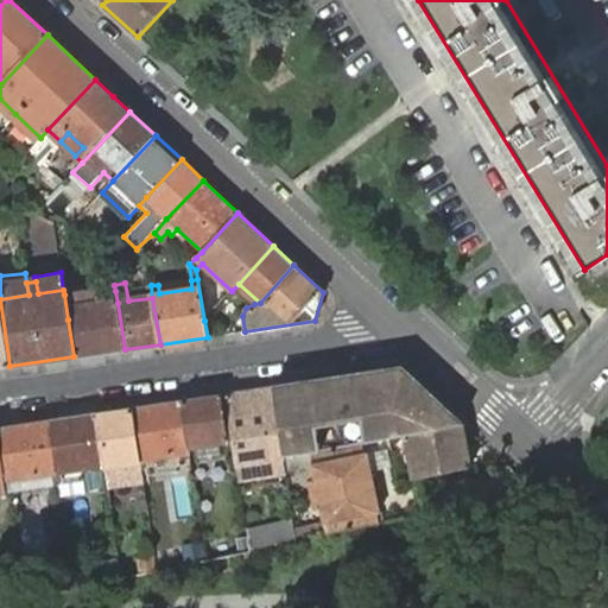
[(114,285),(64,295),(68,320),(103,315),(100,293),(115,291),(114,285)]
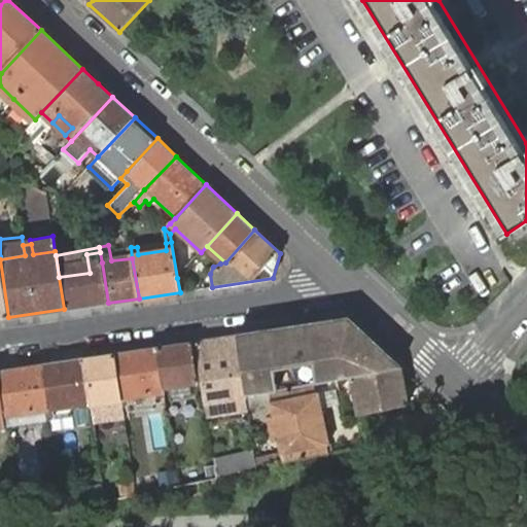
[(64,309),(108,303),(102,262),(100,252),(86,254),(90,273),(59,277),(64,309)]
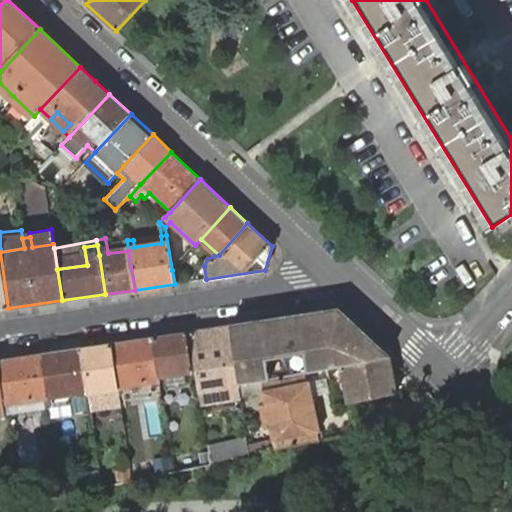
[(0,309),(8,308),(0,252),(0,249),(0,309)]
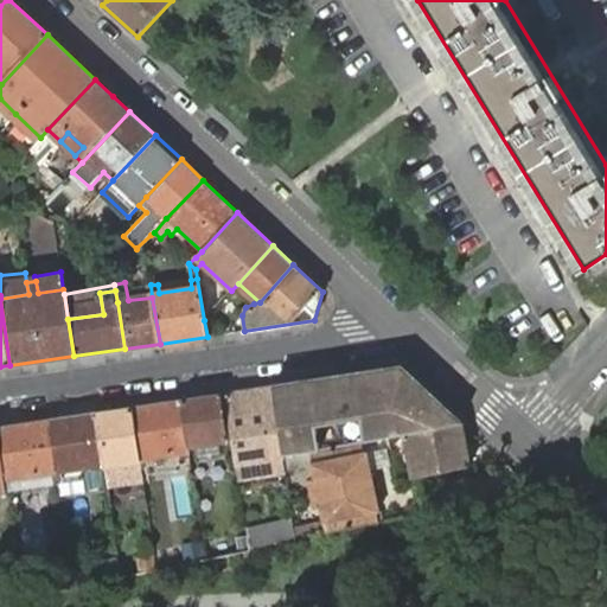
[(344,445),(362,442),(389,436),(407,433),(413,432),(462,422),(436,398),(401,366),(273,385),(282,457),(308,451),(344,445)]
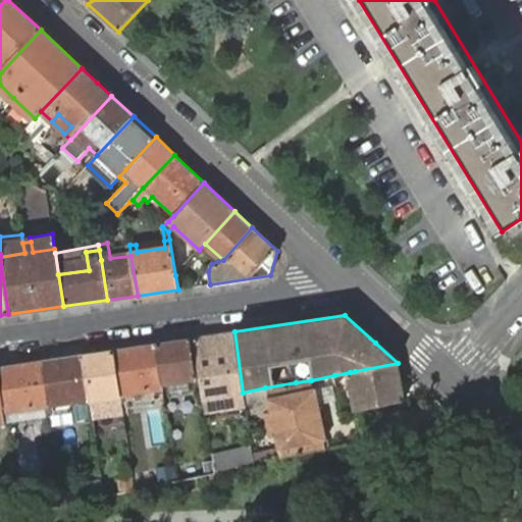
[(235,331),(194,338),(203,397),(243,393),(235,331)]
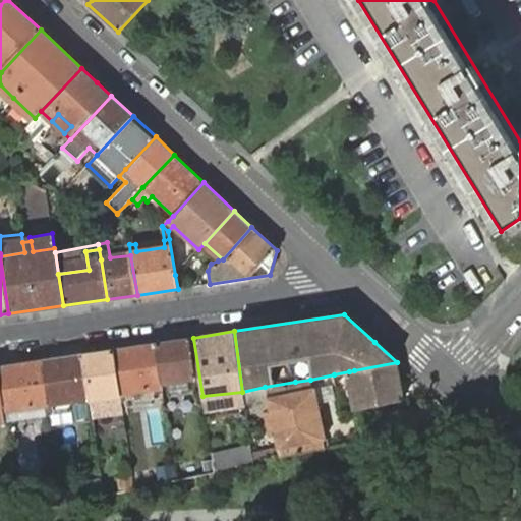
[(190,338),(156,343),(162,382),(169,382),(187,378),(196,378),(190,338)]
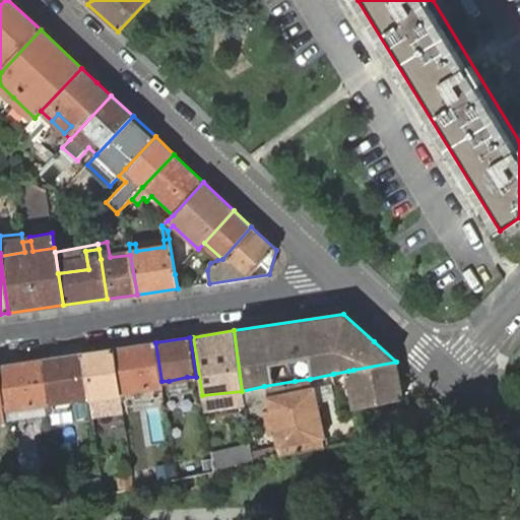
[(120,394),(121,397),(127,396),(127,395),(126,390),(163,385),(161,381),(155,342),(113,349),(120,394)]
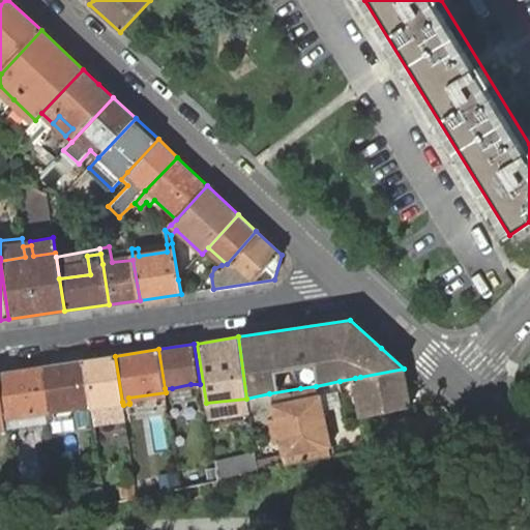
[(115,356),(85,360),(91,404),(91,407),(91,408),(92,411),(93,420),(112,416),(124,415),(123,405),(122,402),(115,356)]
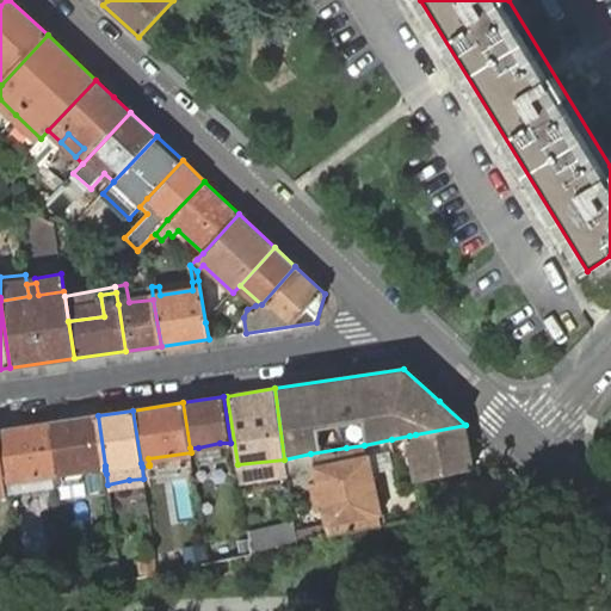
[(48,423),(56,481),(63,480),(62,471),(82,469),(98,467),(105,466),(98,415),(48,423)]
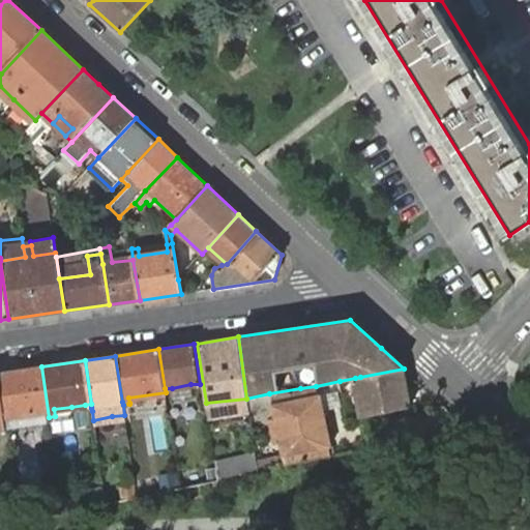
[(50,421),(49,417),(41,366),(0,373),(0,389),(3,412),(6,428),(50,421)]
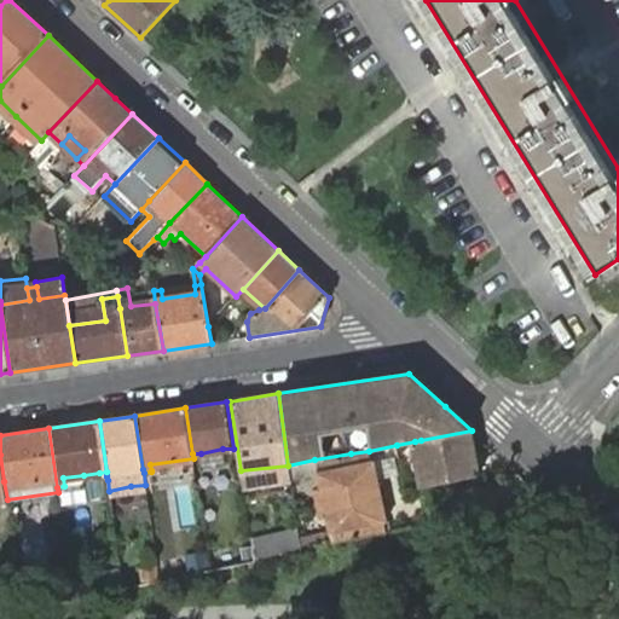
[(480,474),(472,431),(421,440),(415,441),(421,474),(423,485),(480,474)]
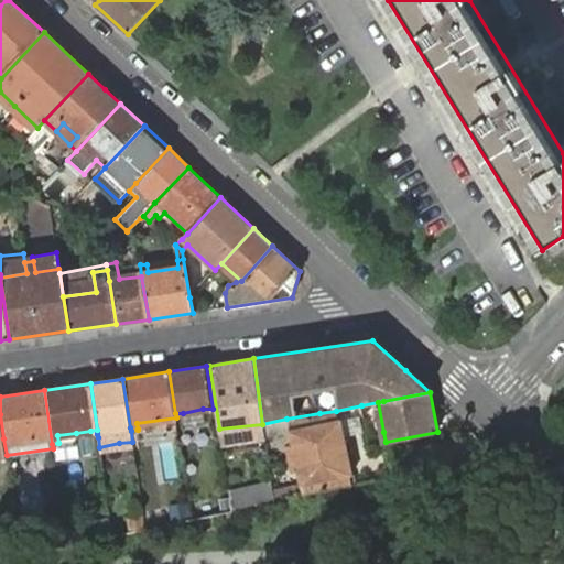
[(203,409),(183,413),(184,423),(205,421),(203,409)]
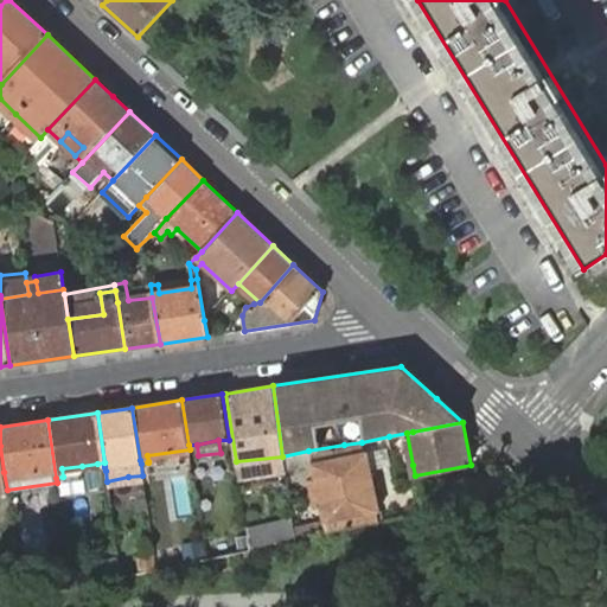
[(294,541),(326,535),(353,529),(378,522),(376,512),(379,512),(366,452),(364,452),(362,442),(344,445),(308,451),(312,464),(314,478),(308,480),(312,494),(314,508),(320,506),(323,521),(292,526),(294,541)]
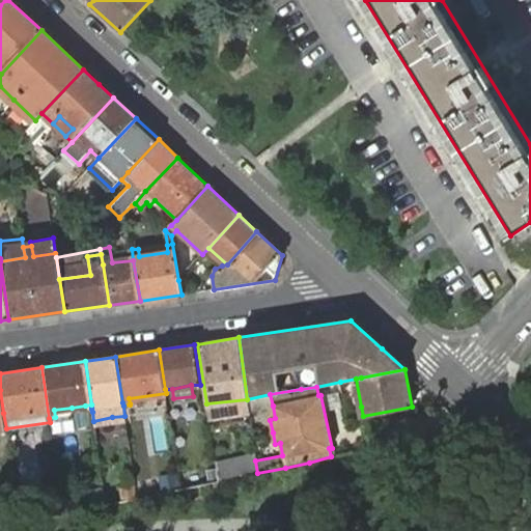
[(249,410),(273,406),(270,394),(247,399),(249,410)]
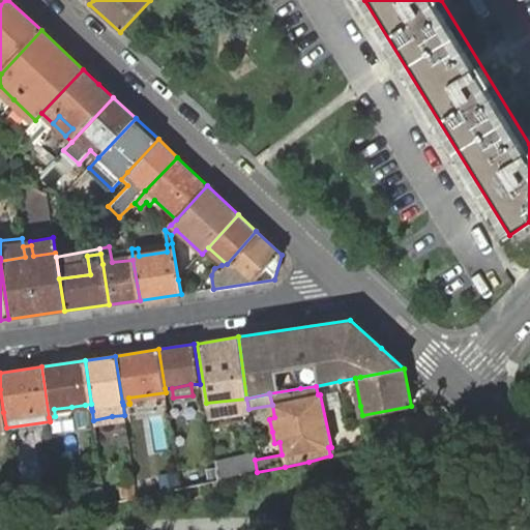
[(248,409),(246,399),(206,403),(210,425),(249,420),(248,409)]
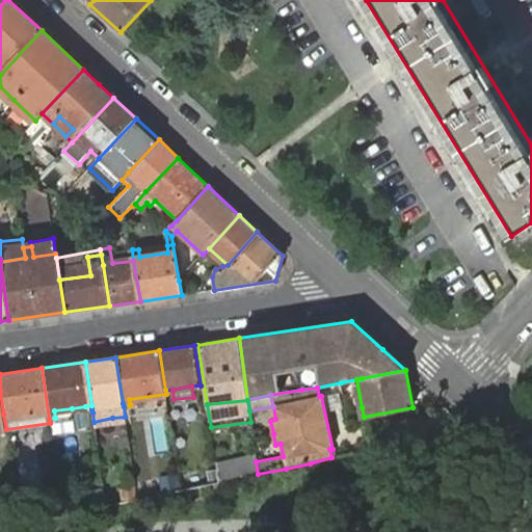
[(256,461),(255,456),(195,468),(200,486),(258,474),(256,461)]
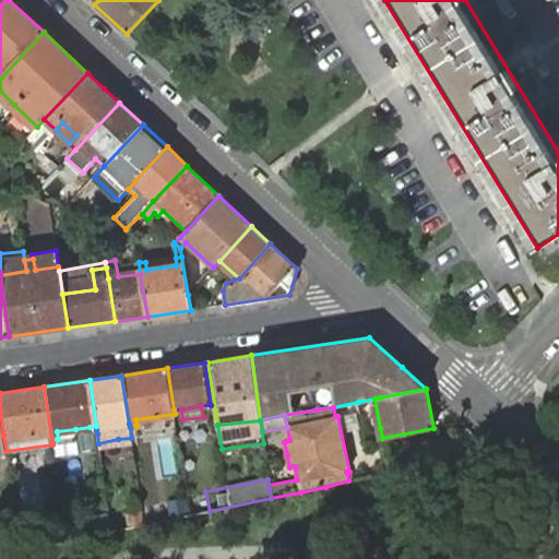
[(173,516),(188,513),(185,497),(169,500),(173,516)]
